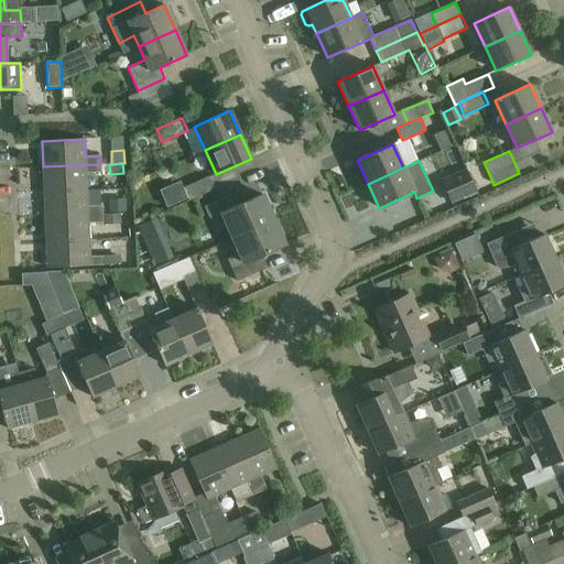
[(100,172),(100,164),(43,166),(44,192),(86,190),(86,173),(100,172)]
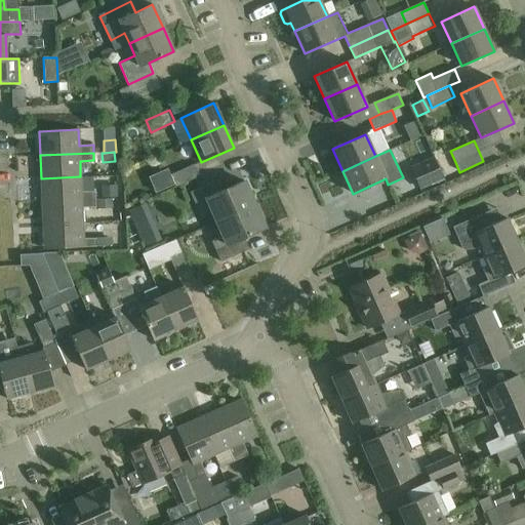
[(434,157),(410,167),(420,190),(444,179),(434,157)]
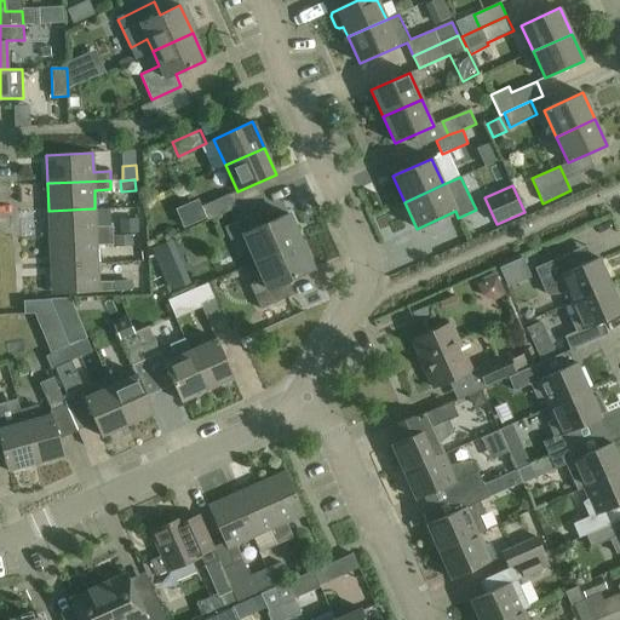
[(193,227),(214,218),(214,217),(235,208),(229,195),(188,213),(193,227)]
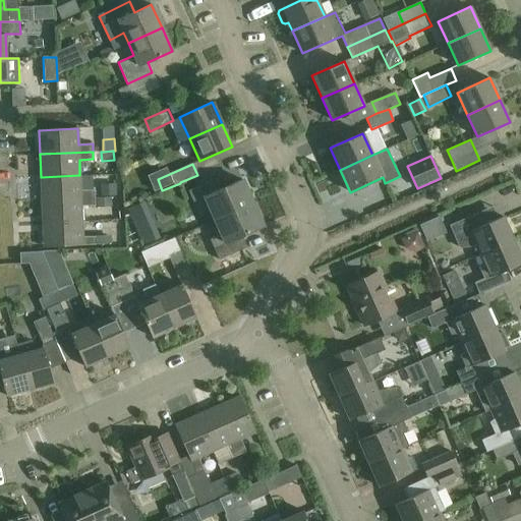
[(79,175),(41,177),(42,199),(95,197),(95,190),(80,190),(79,175)]
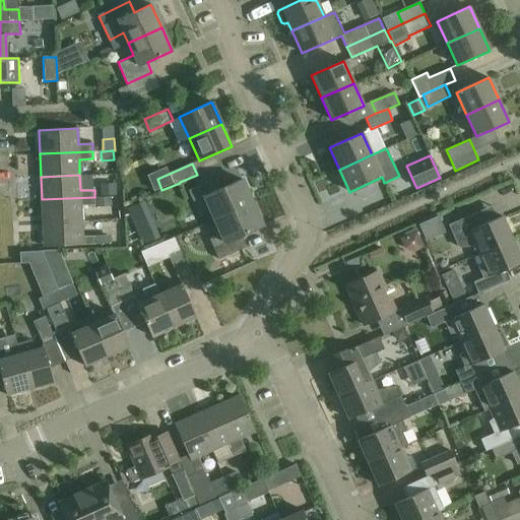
[(214,219),(252,203),(242,180),(216,191),(211,180),(189,190),(195,202),(205,198),(214,219)]
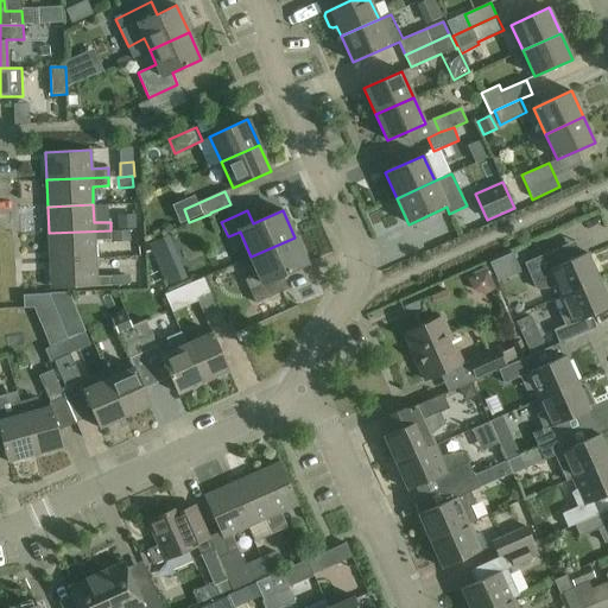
[(134,227),(134,215),(116,215),(118,228),(134,227)]
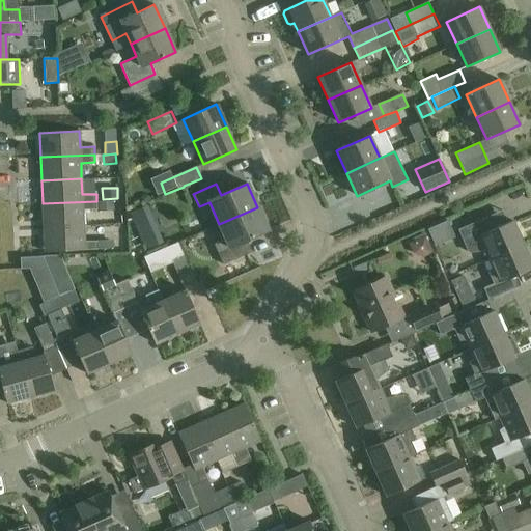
[(113,200),(98,201),(98,211),(113,211),(113,200)]
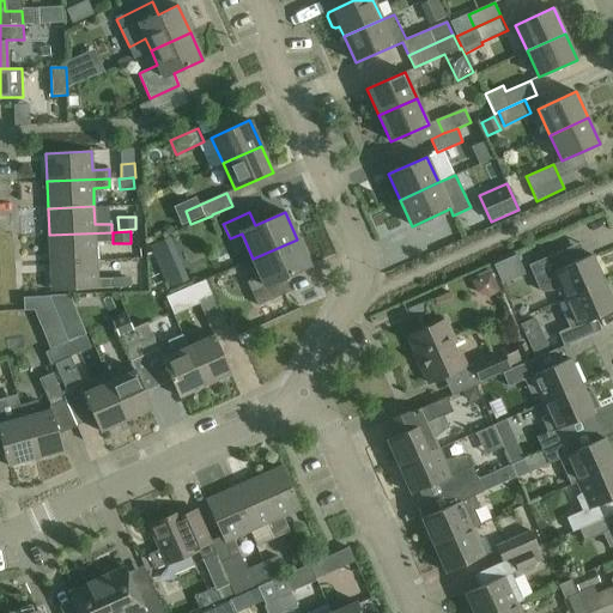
[(111,242),(111,232),(49,235),(50,262),(96,260),(96,242),(111,242)]
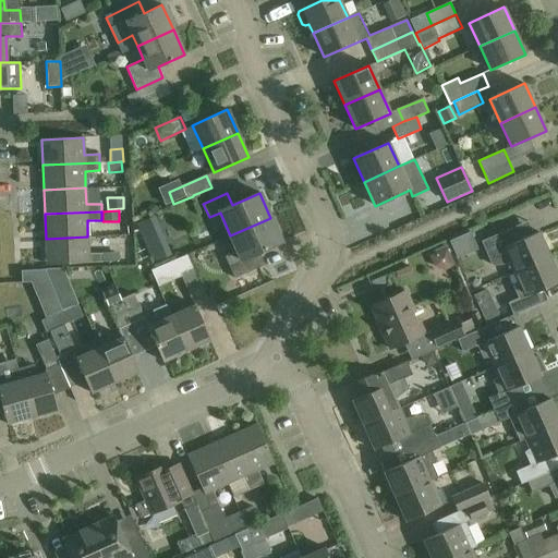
[(136,225),(143,238),(159,230),(154,217),(136,225)]
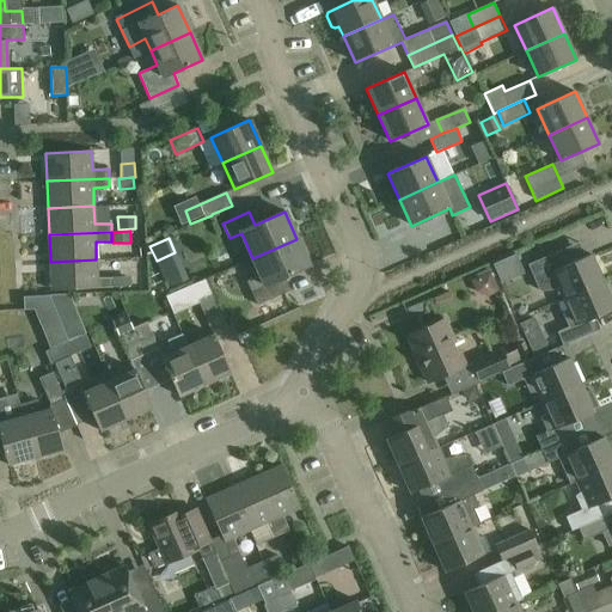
[(297,239),(252,258),(259,274),(246,282),(257,305),(285,293),(279,280),(308,265),(297,239)]
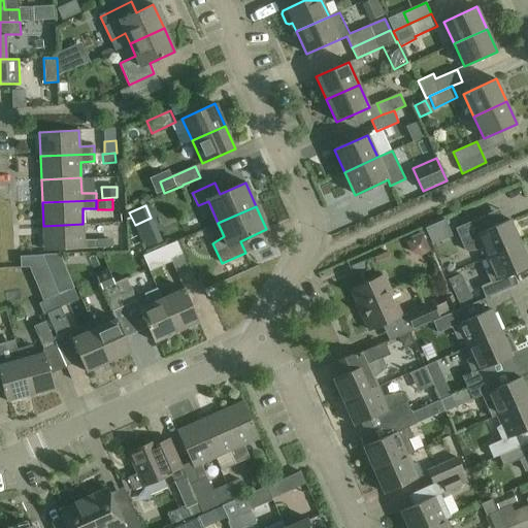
[(486,258),(520,242),(509,220),(484,231),(479,219),(456,229),(465,252),(482,249),(486,258)]
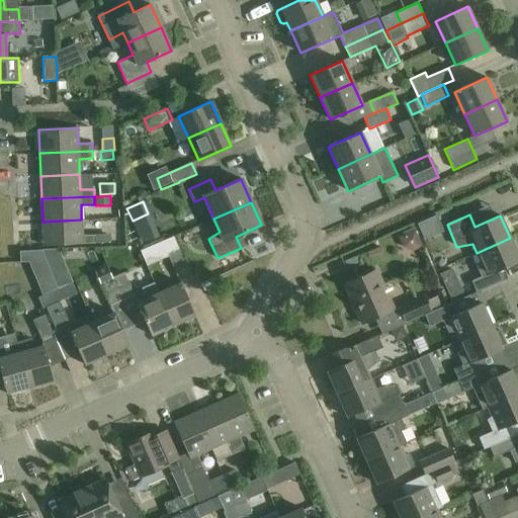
[(82,236),(81,220),(42,222),(44,246),(83,244),(96,243),(96,235),(82,236)]
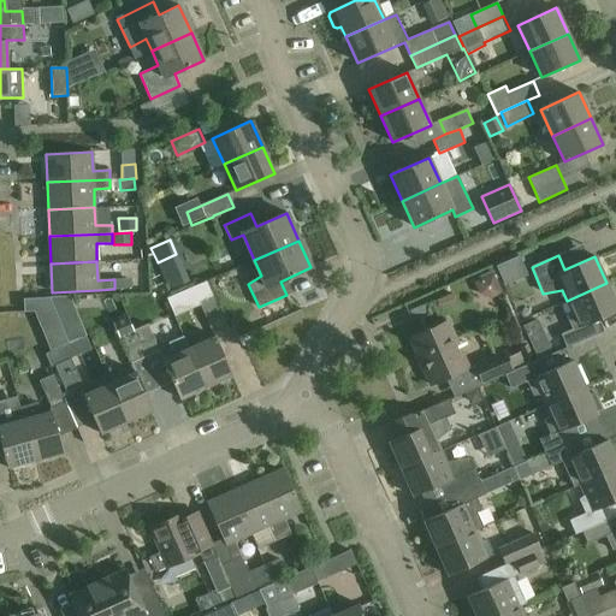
[(493,274),(475,283),(480,294),(491,297),(501,294),(493,274)]
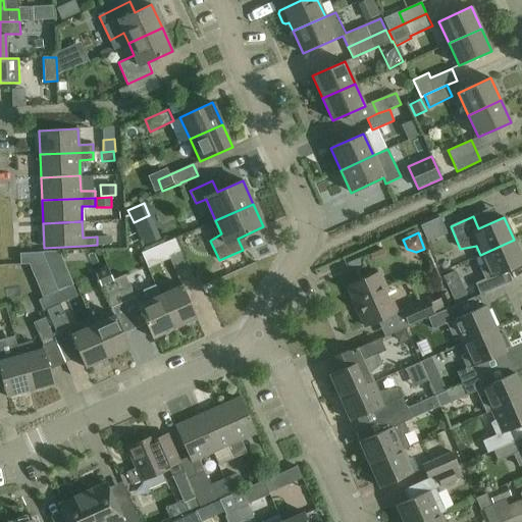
[(97,237),(97,245),(111,245),(110,237),(97,237)]
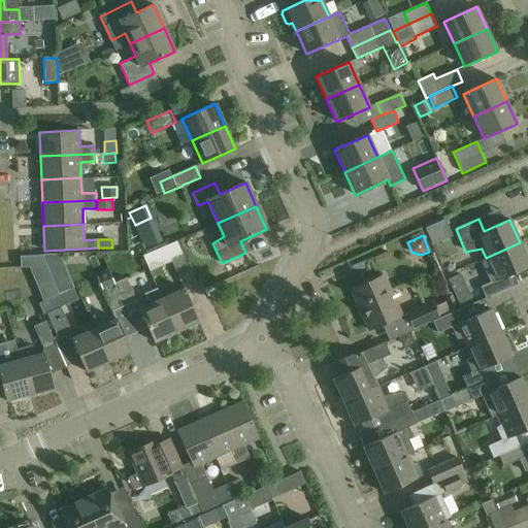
[(191,274),(185,260),(176,241),(165,246),(180,282),(192,276),(191,274)]
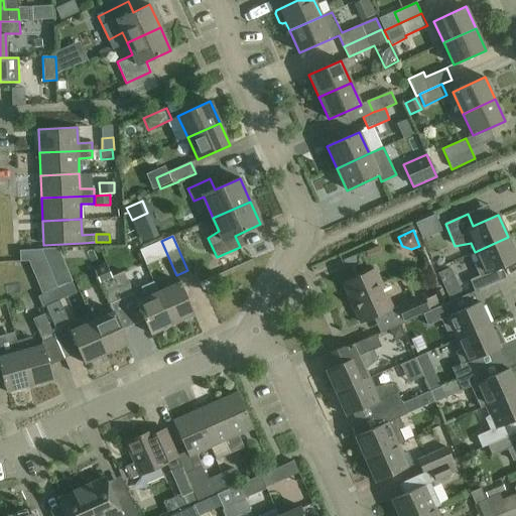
[(515,255),(508,237),(475,252),(479,261),(474,265),(480,277),(471,281),(475,291),(505,278),(500,268),(515,260),(515,255)]
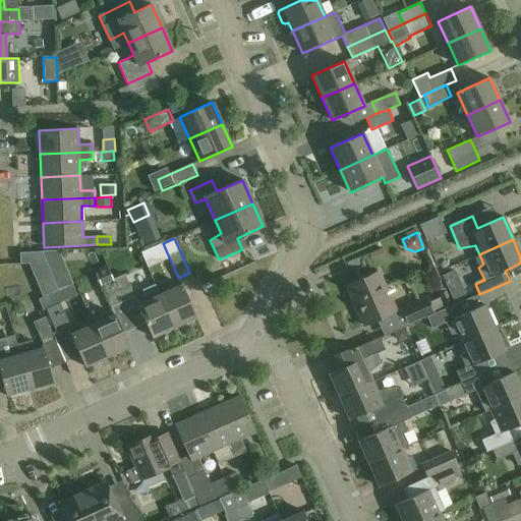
[(36,251),(19,252),(20,264),(31,263),(33,267),(46,261),(42,251),(36,251)]
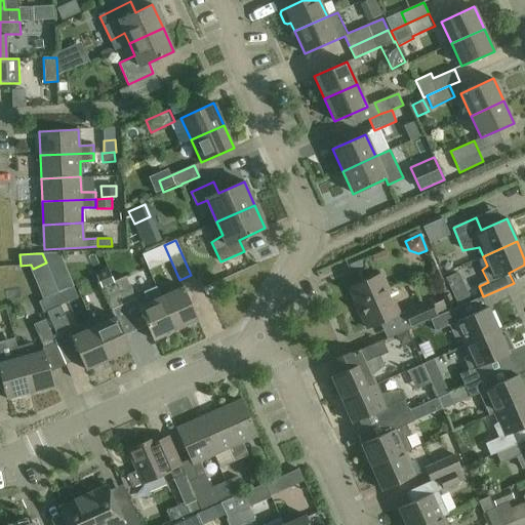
[(96,275),(103,288),(114,283),(108,270),(96,275)]
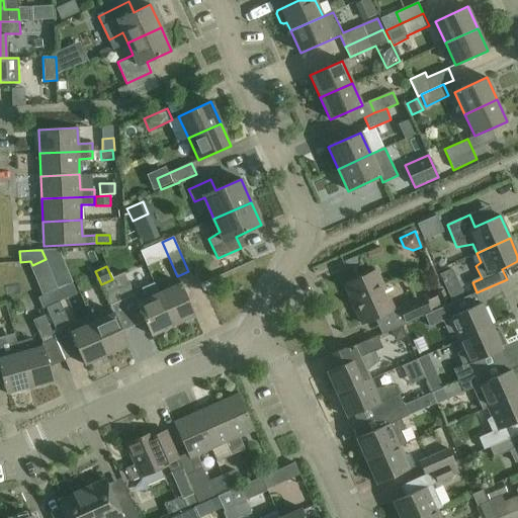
[(362,324),(394,311),(375,270),(345,284),(362,324)]
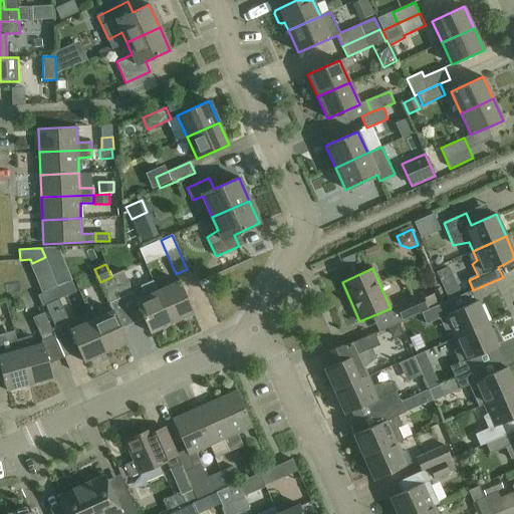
[(53,275),(57,285),(72,279),(67,269),(53,275)]
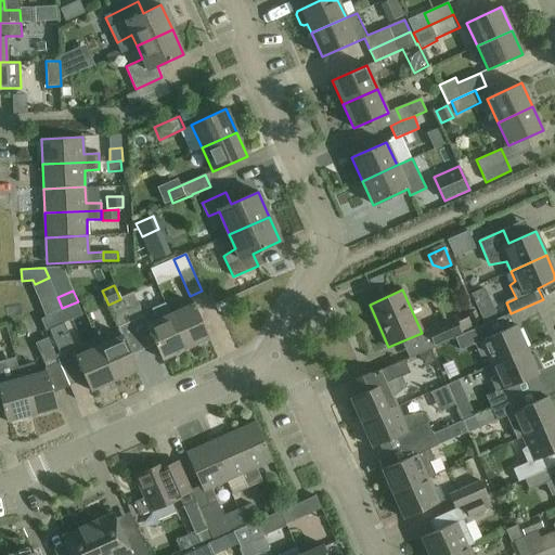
[(132,293),(121,298),(120,299),(130,321),(143,315),(132,293)]
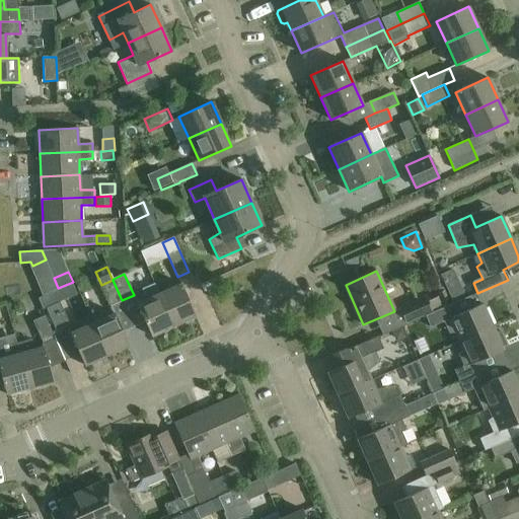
[(122,300),(113,280),(101,285),(110,305),(122,300)]
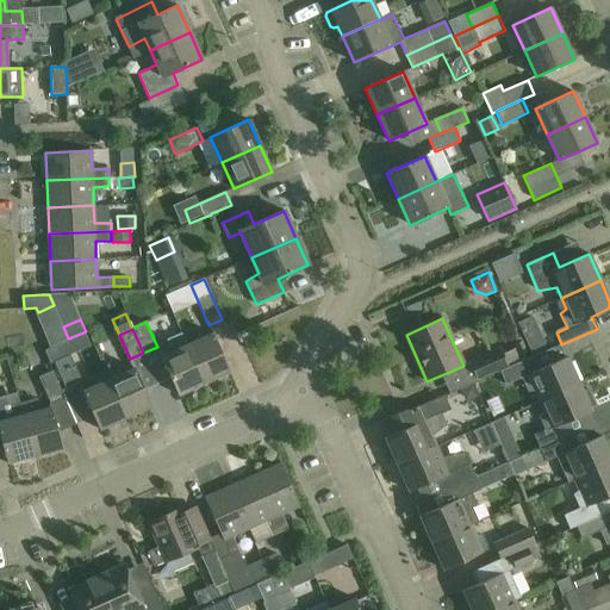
[(172,352),(162,356),(161,356),(170,378),(178,394),(204,384),(187,344),(181,334),(167,341),(172,352)]
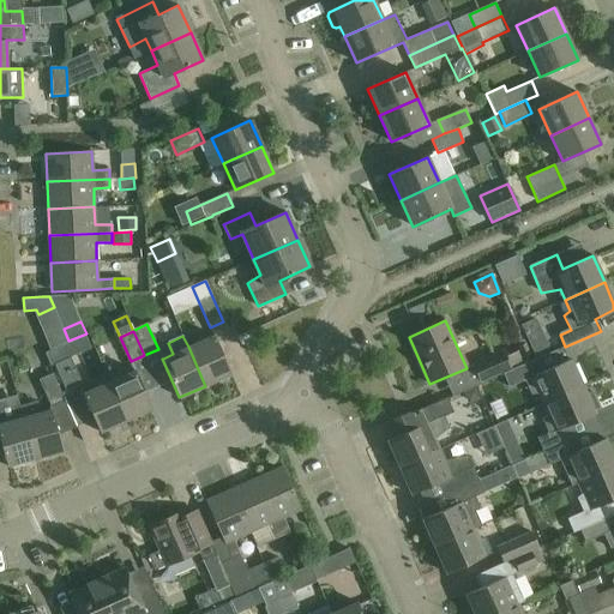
[(188,347),(205,386),(232,374),(215,336),(188,347)]
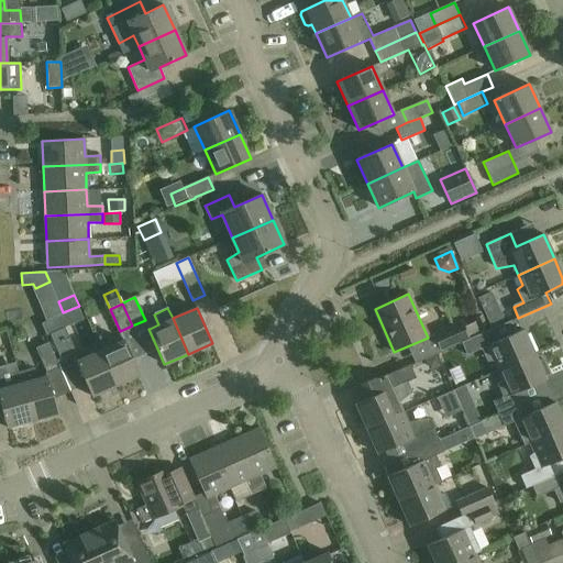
[(499,319),(495,309),(485,313),(489,324),(499,319)]
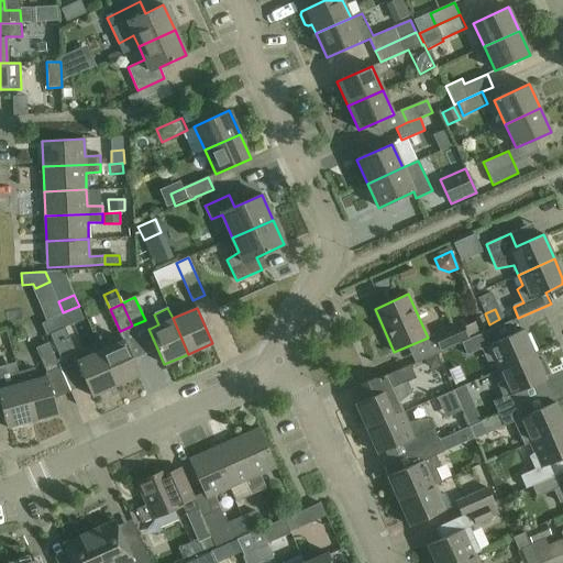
[(45,322),(61,359),(76,352),(65,328),(64,329),(58,317),(45,322)]
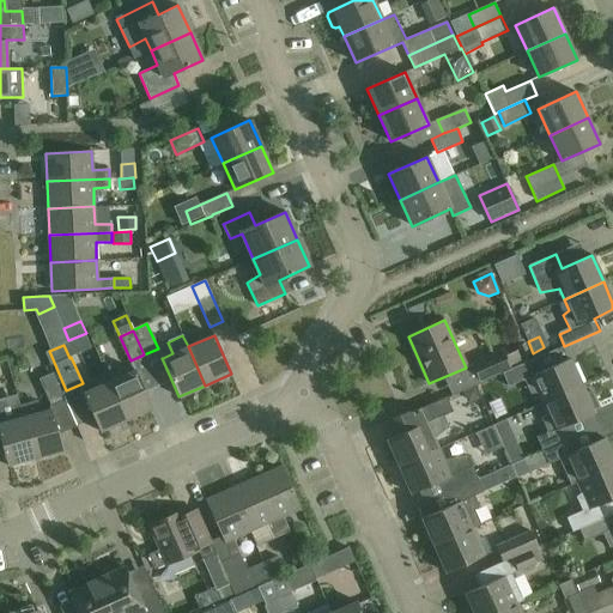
[(503,349),(472,363),(480,383),(511,369),(510,365),(522,360),(515,346),(504,351),(503,349)]
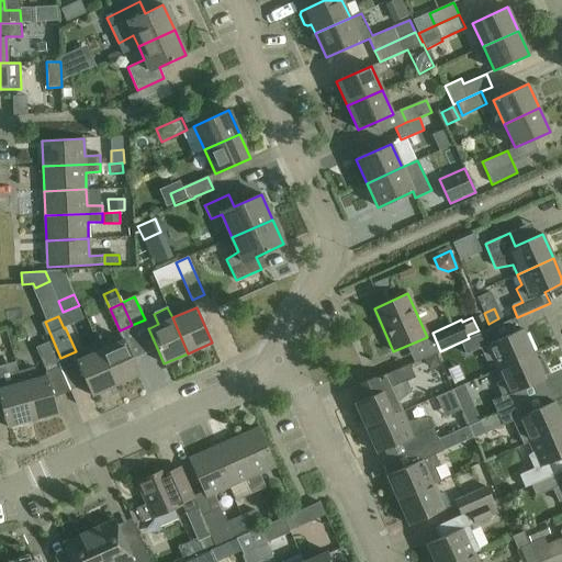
[(497,370),(534,353),(523,329),(496,340),(491,328),(461,343),(467,353),(480,348),(486,361),(493,360),(497,370)]
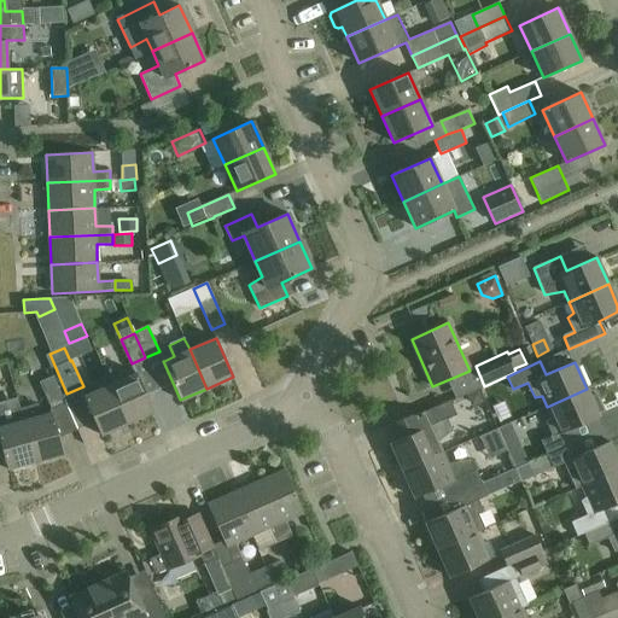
[(110,384),(127,424),(153,412),(146,395),(136,373),(110,384)]
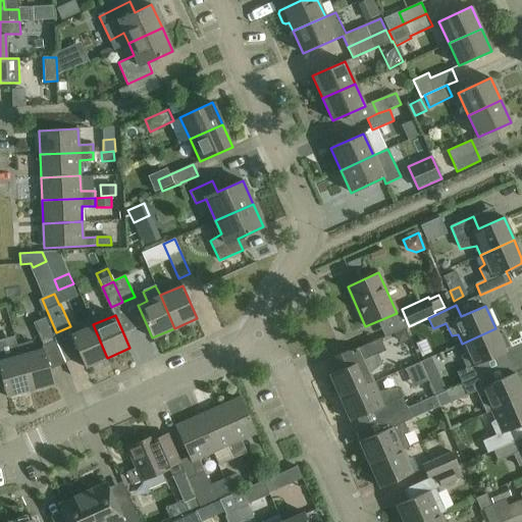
[(38,333),(43,345),(49,343),(55,340),(50,328),(45,317),(39,320),(33,322),(38,333)]
